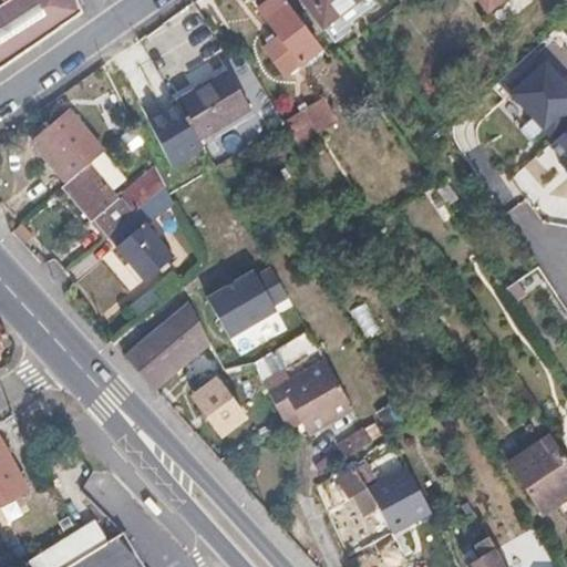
[(0,68),(81,12),(75,0),(11,0),(10,1),(0,6),(0,68)]
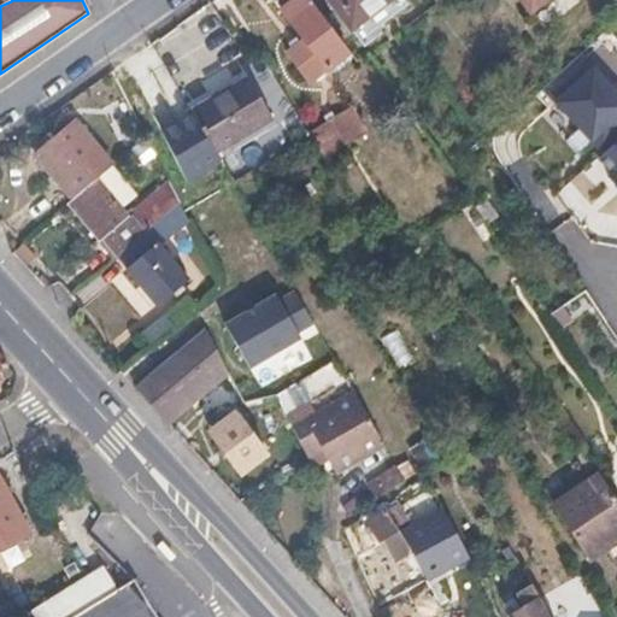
[(345,50),(305,0),(272,0),(301,37),(285,51),(309,80),(345,50)]
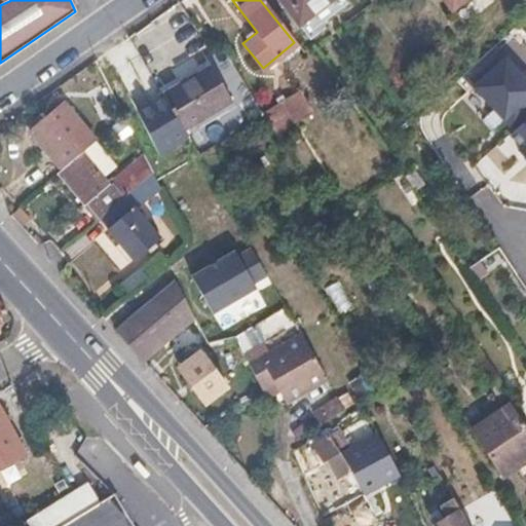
[(277,0),(297,24),(327,0),(277,0)]
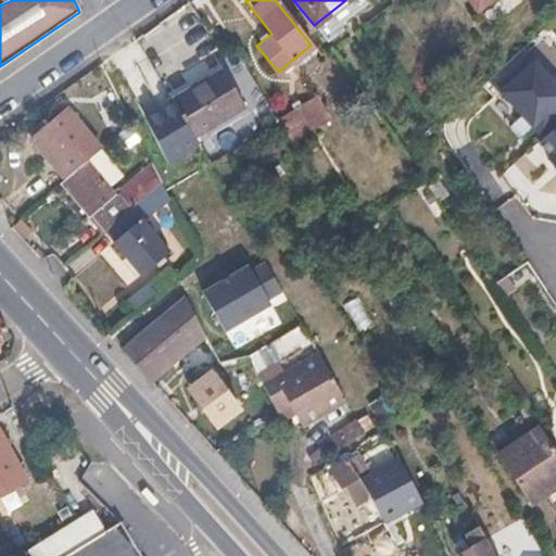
[(468,0),(477,11),(490,0),(468,0)]
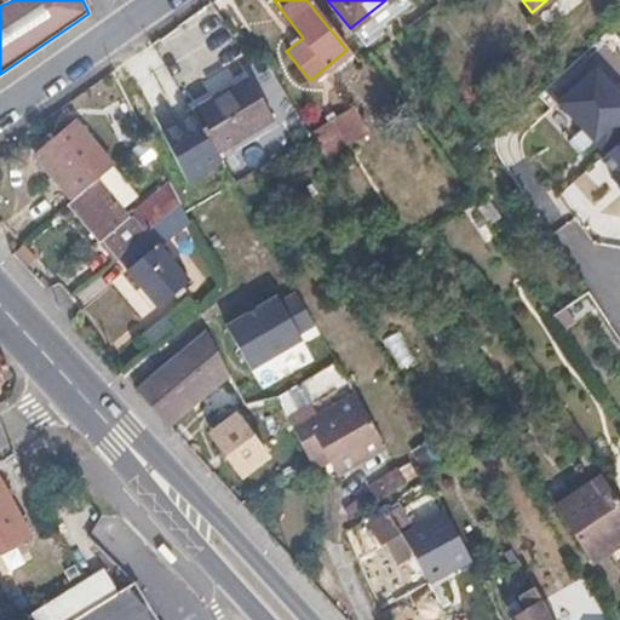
[(606,154),(619,141),(619,87),(587,53),(545,90),(606,154)]
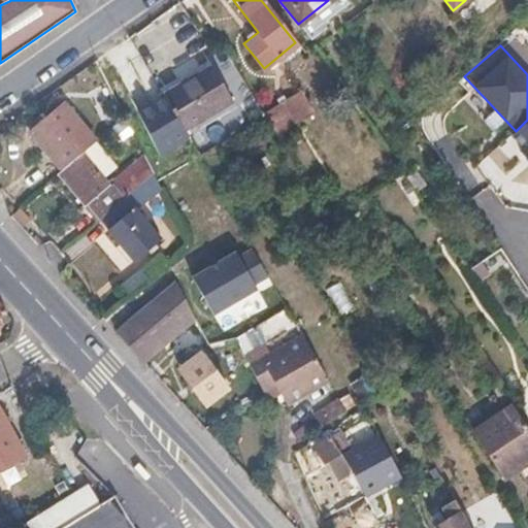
[(231,100),(209,64),(165,91),(162,92),(184,131),(231,102),(231,100)]
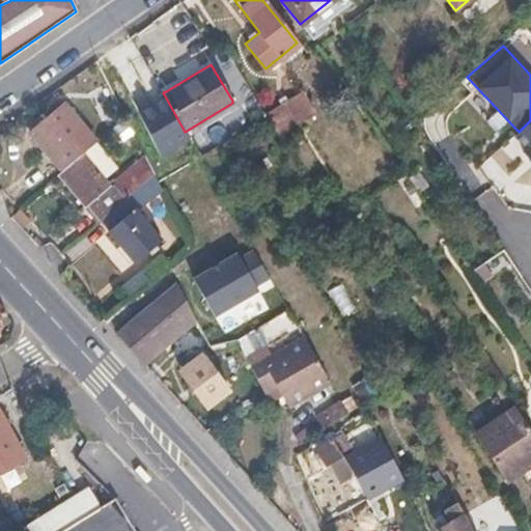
[(82,151),(95,141),(63,104),(28,134),(52,160),(60,170),(82,151)]
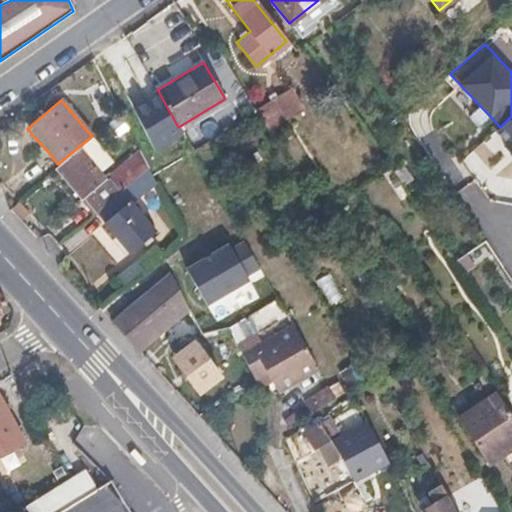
[(511,146),(511,116),(500,127),(498,129),(511,146)]
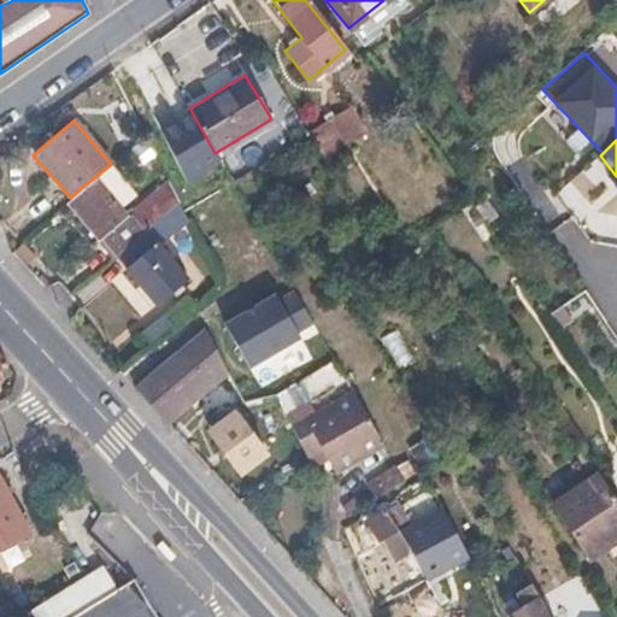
[(128,213),(95,176),(70,198),(68,201),(100,238),(104,236),(117,252),(156,218),(178,199),(168,180),(128,213)]
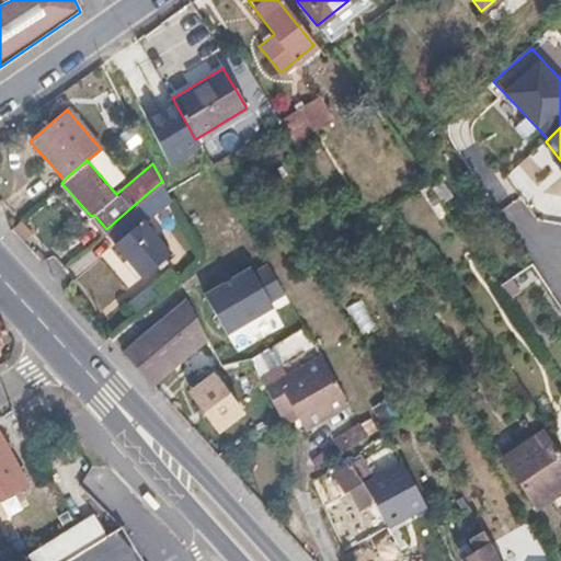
[(449,197),(441,183),(431,189),(442,205),(449,197)]
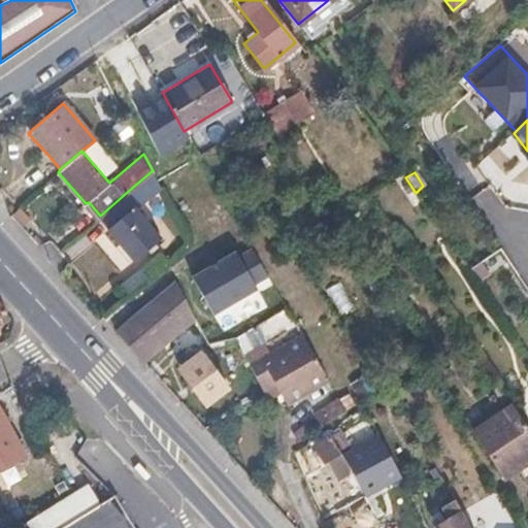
[(160,233),(136,205),(142,199),(133,187),(100,216),(135,256),(160,233)]
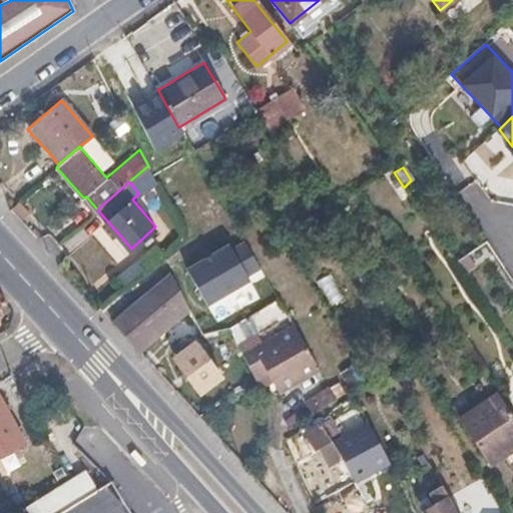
[(140,349),(188,310),(169,271),(112,319),(140,349)]
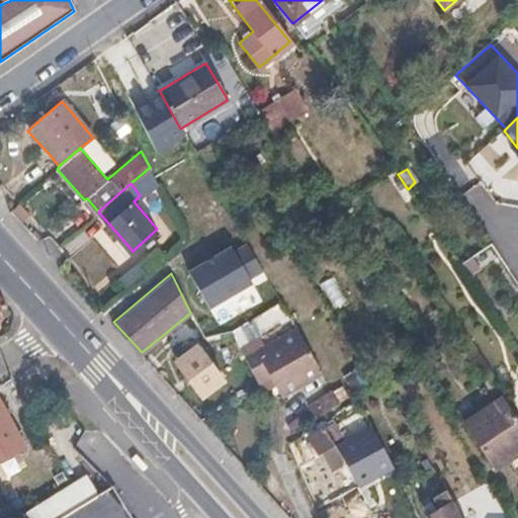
[(0,311),(9,308),(0,297),(0,311)]
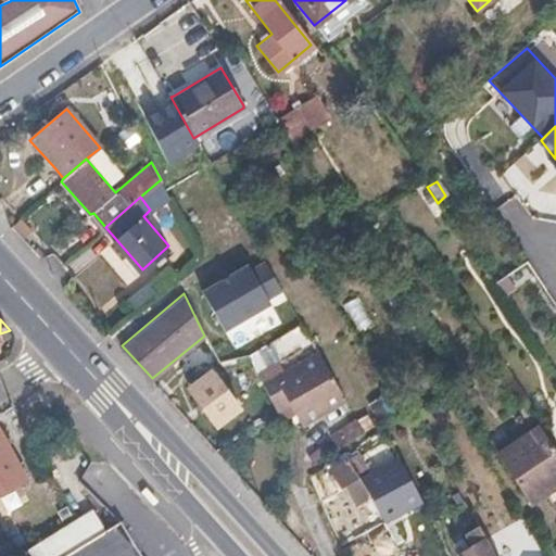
[(342,397),(318,354),(278,380),(272,371),(261,378),(279,417),(291,409),(300,424),(342,397)]
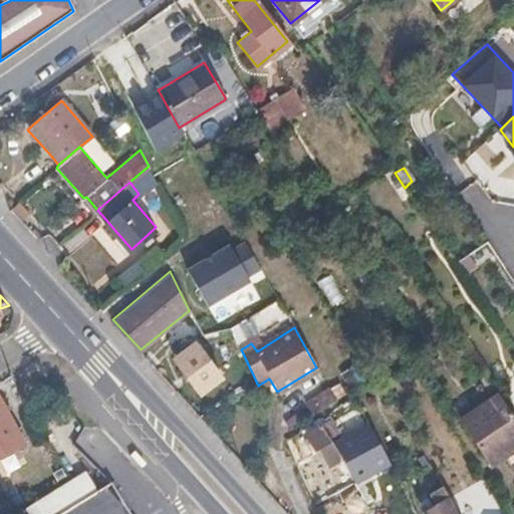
[(221,376),(195,342),(175,358),(201,393),(221,376)]
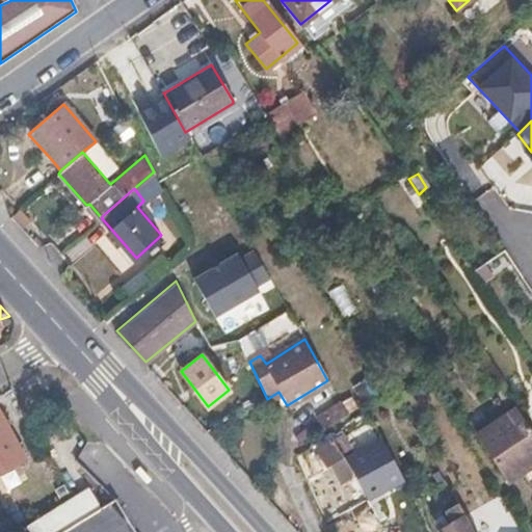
[(531,464),(531,429),(516,407),(477,435),(508,482),(531,464)]
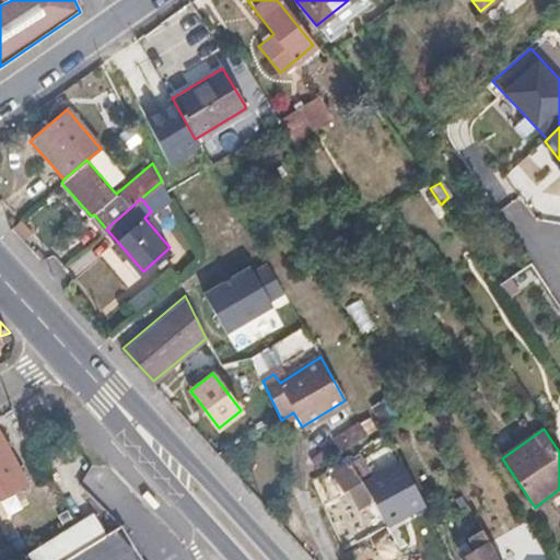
[(4,441),(0,432),(0,481),(21,469),(4,441)]
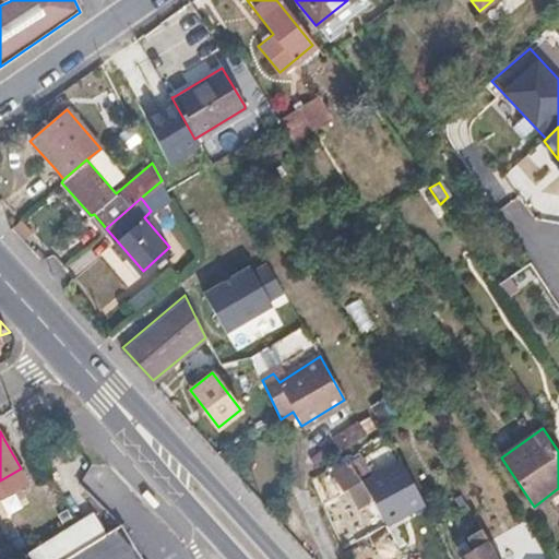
[(359,475),(359,472),(366,467),(357,453),(330,472),(342,489),(346,487),(357,503),(371,495),(359,475)]
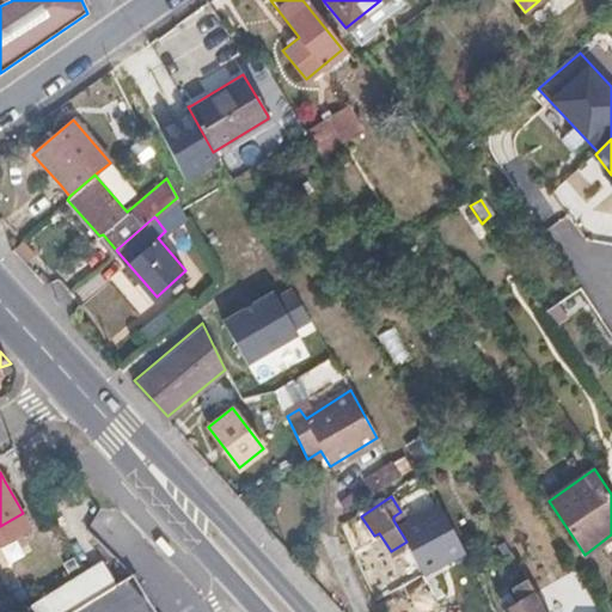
[(158,611),(133,571),(117,582),(103,560),(23,607),(14,594),(4,601),(8,611),(158,611)]
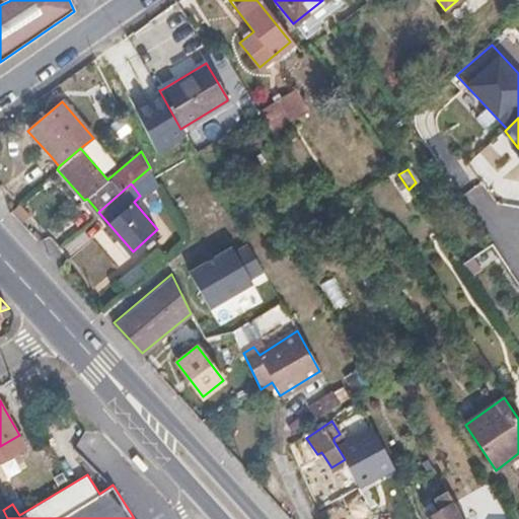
[(463,518),(447,491),(436,499),(442,511),(430,518),(463,518)]
